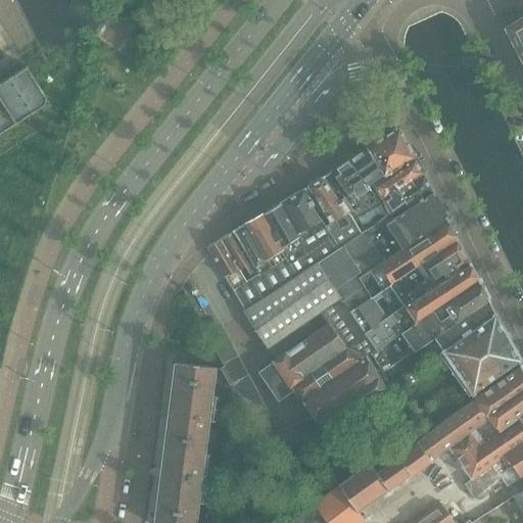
[(115,8),(95,38),(121,55),(141,26),(137,22),(115,8)]
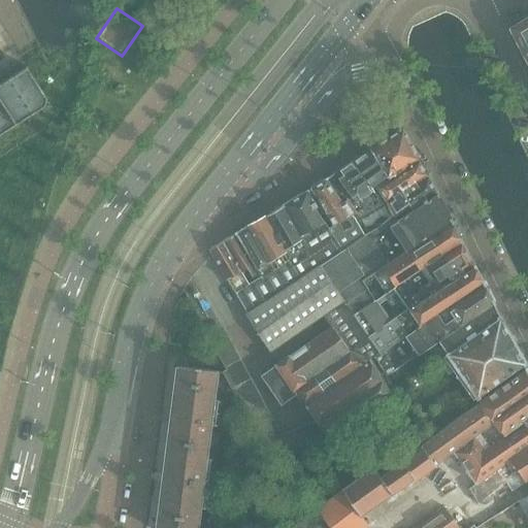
[(513,33),(512,33),(520,51),(527,44),(527,18),(514,28),(514,29),(513,33)]
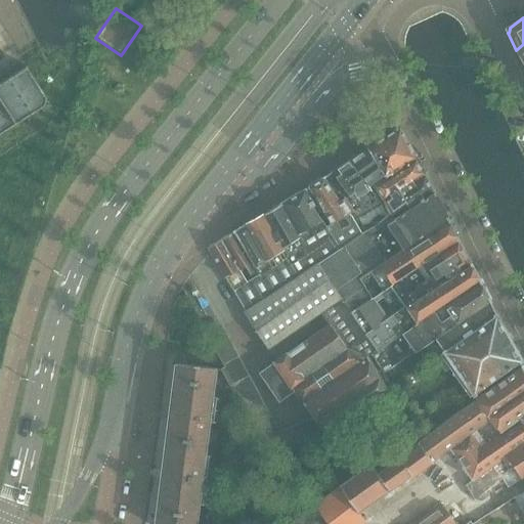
[(0,134),(0,135),(2,134),(2,133),(13,126),(13,127),(15,125),(24,119),(25,120),(27,119),(26,118),(35,113),(37,112),(43,107),(45,99),(41,93),(40,91),(29,74),(26,71),(27,70),(26,68),(24,70),(15,75),(14,75),(12,76),(13,77),(3,82),(1,83),(1,84),(0,84),(0,134)]
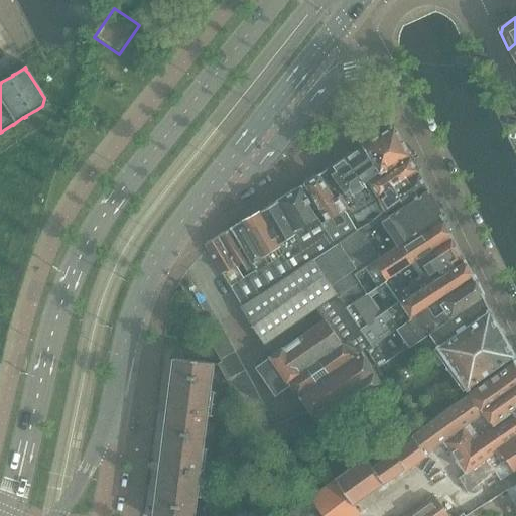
[(393,126),(363,146),(381,175),(409,155),(393,126)]
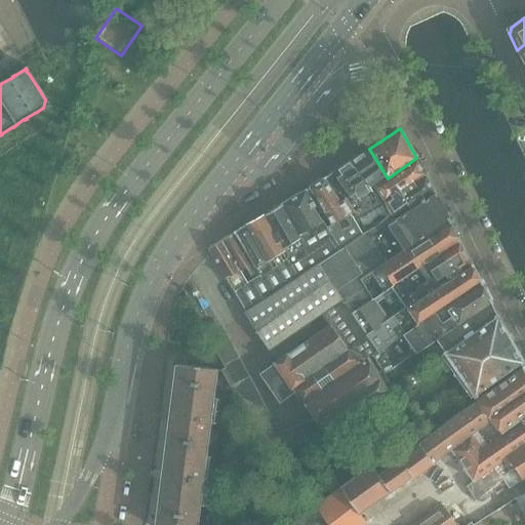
[(369,149),(351,161),(370,191),(388,178),(369,149)]
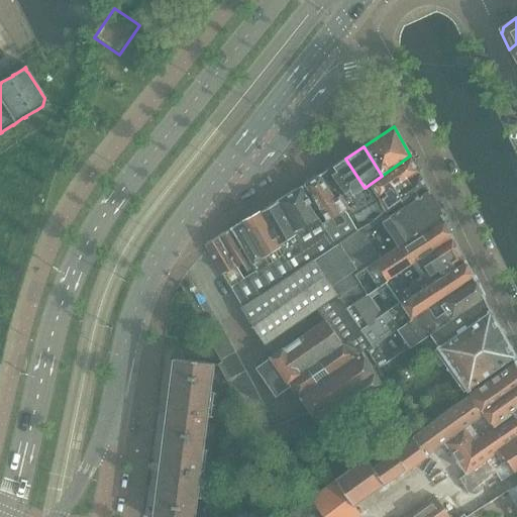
[(394,187),(418,171),(410,156),(382,176),(365,188),(348,200),(355,209),(366,201),(365,200),(368,197),(366,193),(369,191),(383,215),(386,212),(403,201),(394,187)]
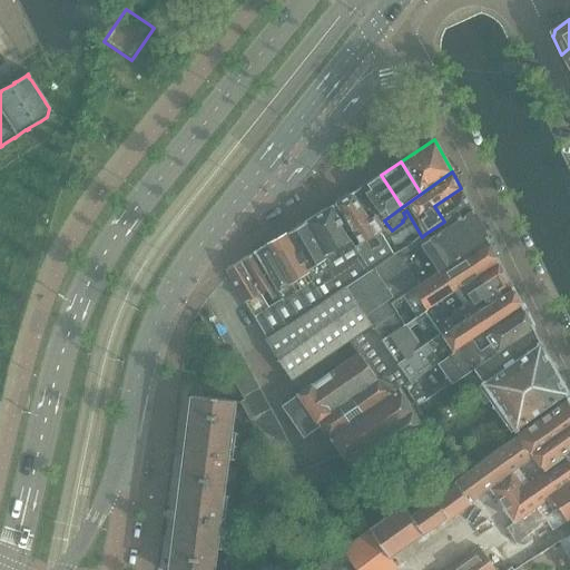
[(381,175),(361,188),(376,209),(384,220),(402,207),(381,175)]
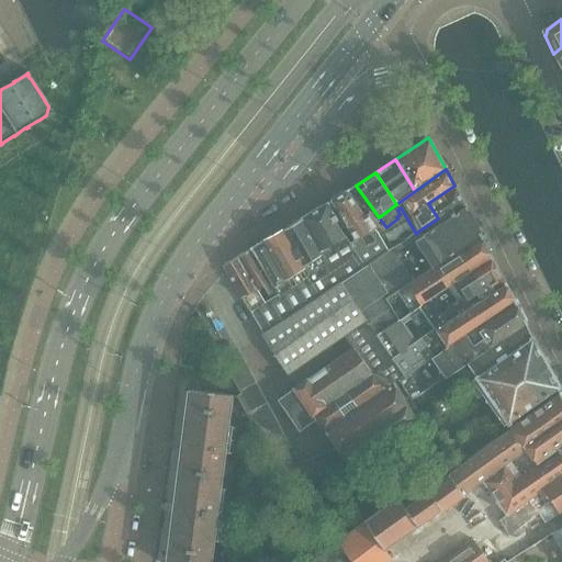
[(356,186),(347,192),(361,213),(371,206),(356,186)]
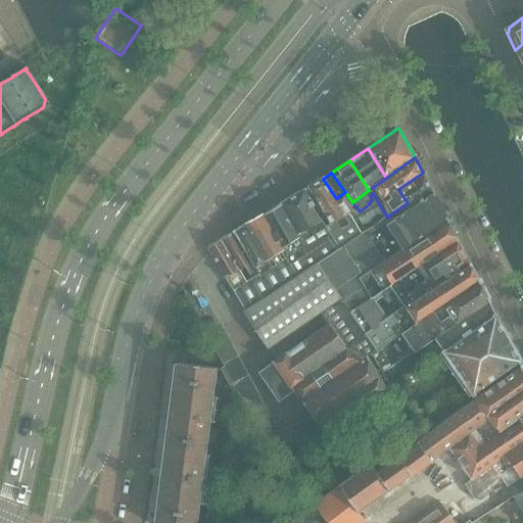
[(423,173),(398,189),(408,203),(430,188),(423,173)]
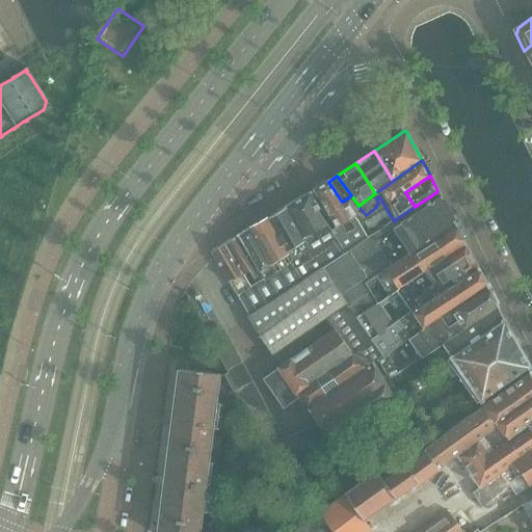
[(328,182),(314,190),(337,229),(331,231),(345,254),(368,238),(355,217),(360,215),(350,202),(345,205),(342,202),(328,182)]
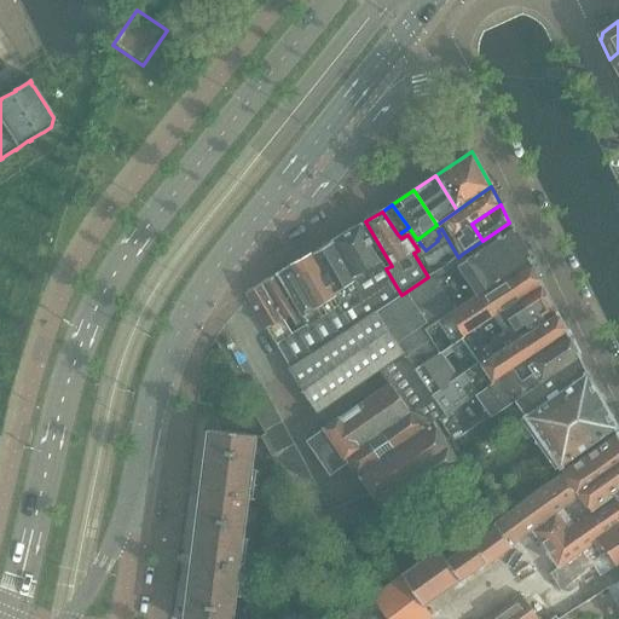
[(401,295),(375,313),(394,343),(422,325),(424,329),(528,260),(509,223),(482,241),(462,254),(458,258),(428,277),(401,295)]
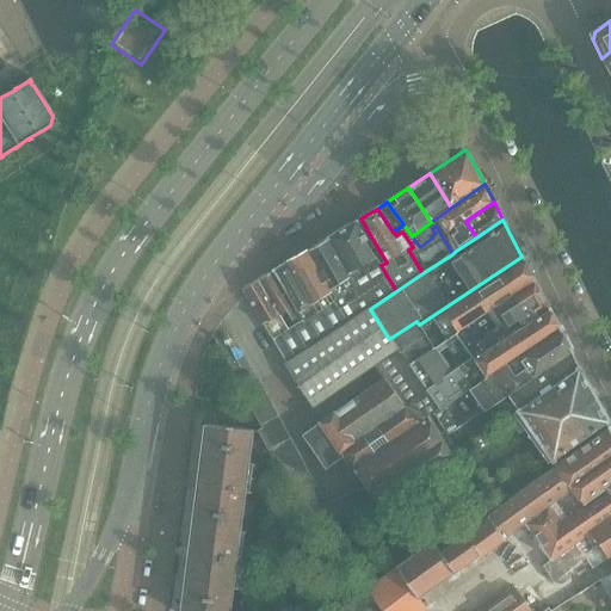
[(272,340),(287,365),(370,309),(396,291),(381,265),(376,258),(365,242),(368,240),(363,234),(364,234),(356,222),(353,223),(326,239),(310,247),(287,263),(272,271),(294,307),(302,321),(295,326),(288,331),(272,340)]
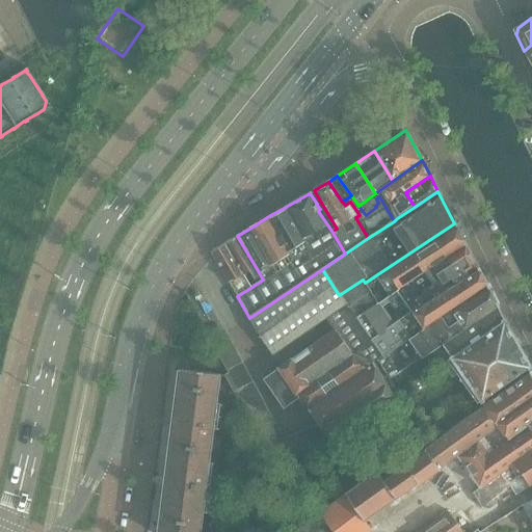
[(380,302),(374,291),(392,281),(398,290),(464,244),(454,223),(365,283),(377,304),(380,302)]
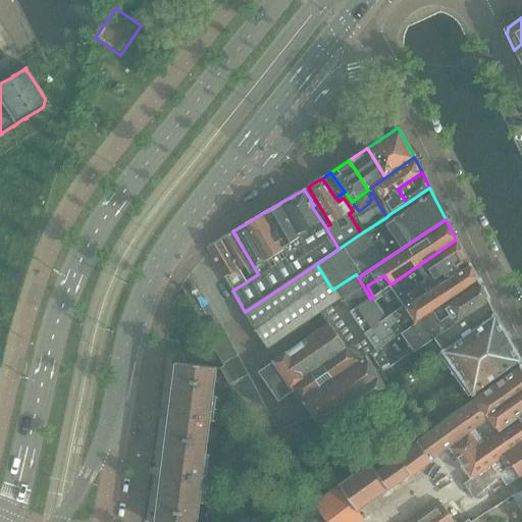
[(232,231),(219,240),(238,270),(239,270),(240,270),(245,267),(252,278),(258,274),(251,262),(232,231)]
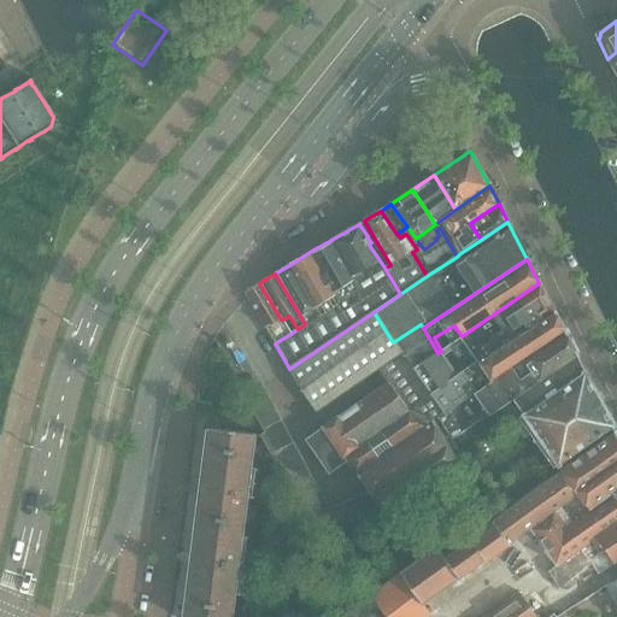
[(259,283),(245,293),(248,298),(265,328),(275,344),(291,334),(283,319),(282,319),(281,319),(259,283)]
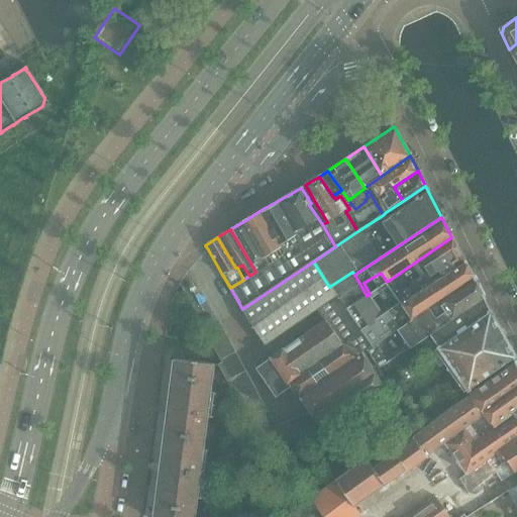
[(367,296),(345,311),(362,333),(463,262),(451,237),(387,282),(370,294),(367,296)]
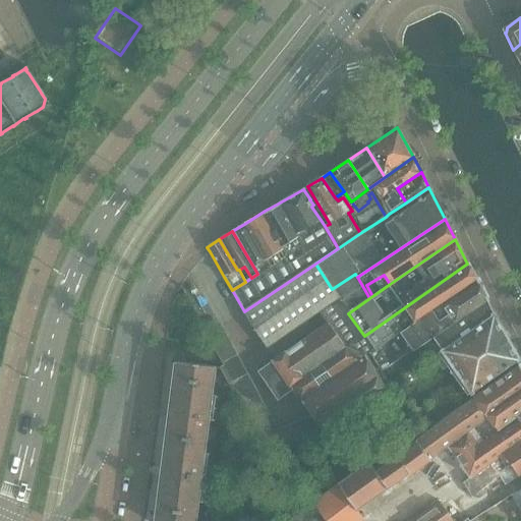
[(272,360),(270,362),(271,363),(269,364),(258,371),(278,400),(292,390),(311,416),(278,430),(221,327),(207,334),(223,365),(220,367),(229,385),(235,395),(266,455),(270,452),(273,458),(325,432),(386,389),(365,355),(373,351),(364,336),(348,313),(369,298),(357,277),(355,274),(332,289),(315,264),(244,311),(265,345),(319,310),(327,324),(300,343),(285,353),(284,352),(272,361),(272,360)]
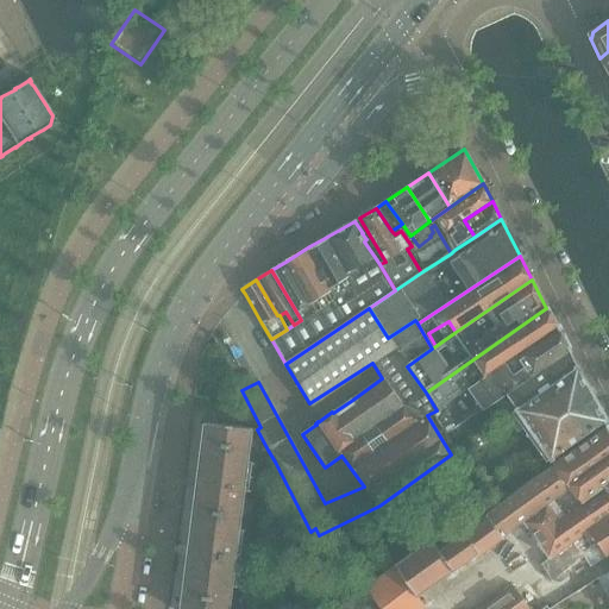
[(489,374),(556,327),(546,308),(426,393),(437,410),(438,409),(439,410),(468,390),(489,374)]
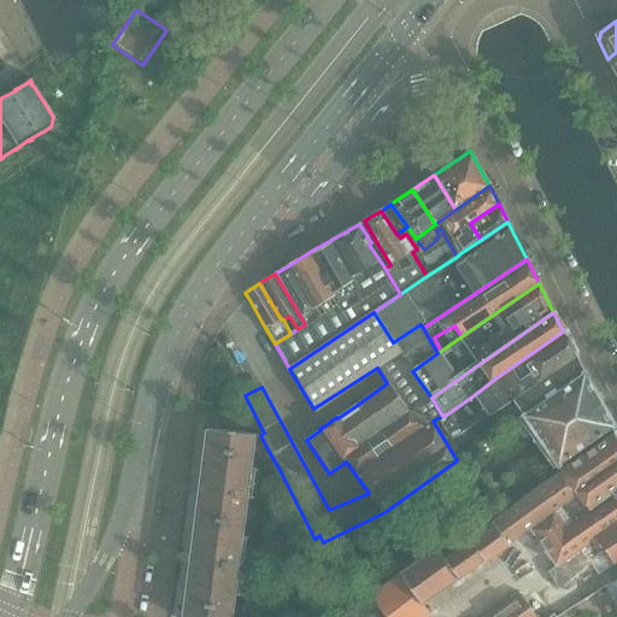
[(495,378),(474,395),(489,417),(511,401),(575,357),(576,356),(563,331),(495,378)]
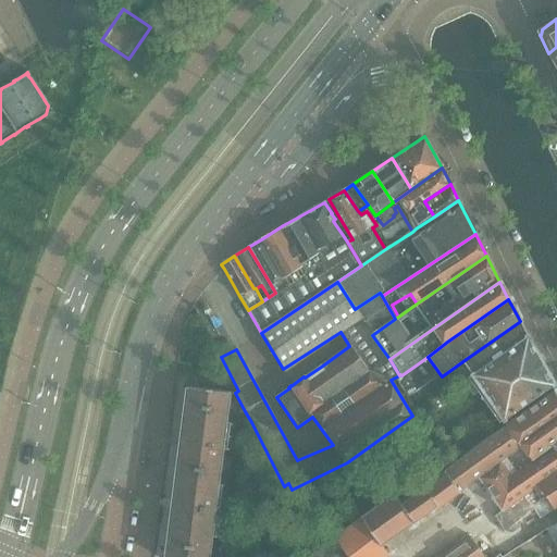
[(519,322),(461,362),(468,371),(471,375),(527,336),(524,333),(519,322)]
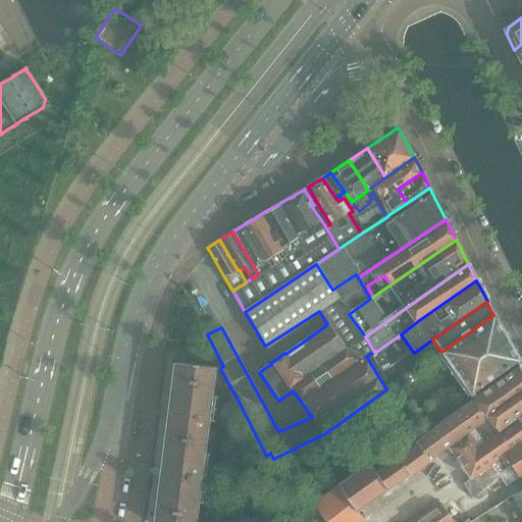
[(518,363),(517,362),(519,361),(493,315),(441,352),(451,367),(471,397),(475,395),(474,393),(518,363)]
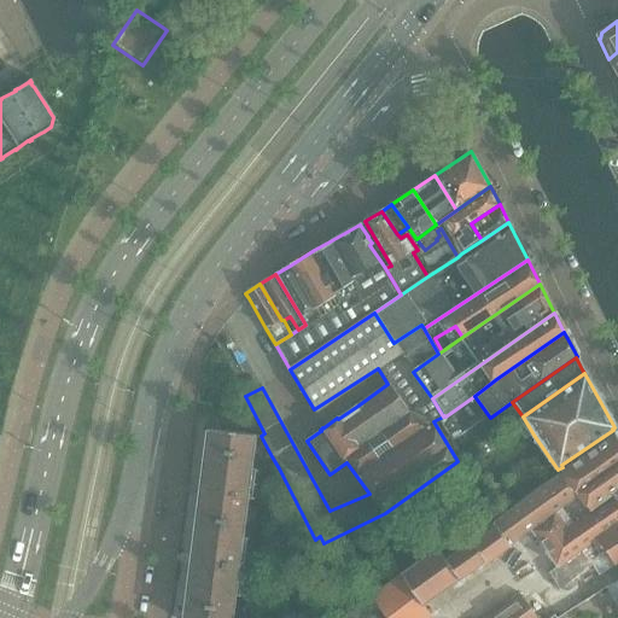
[(208,429),(196,526),(242,532),(254,435),(208,429)]
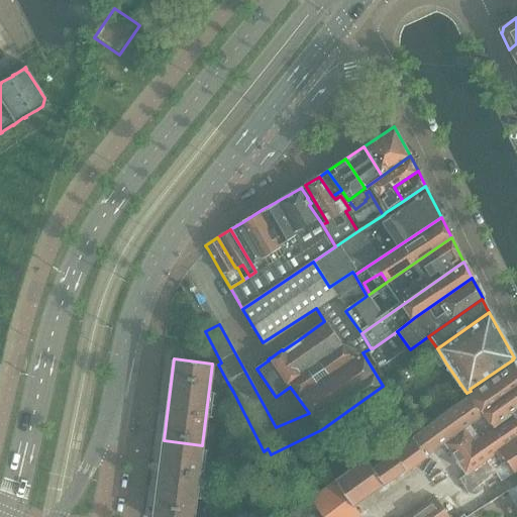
[(334,481),(309,500),(306,502),(286,516),(360,516),(362,516),(353,506),(384,485),(384,486),(405,470),(406,473),(426,456),(434,451),(453,478),(462,472),(444,443),(470,425),(484,415),(489,422),(516,401),(516,367),(515,363),(469,395),(469,396),(412,437),(391,452),(372,467),(366,457),(334,481)]
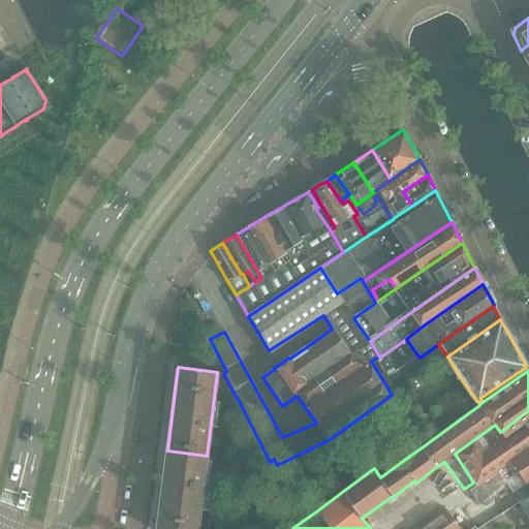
[(480,435),(455,454),(473,483),(476,487),(476,486),(477,487),(528,447),(528,410),(500,432),(503,438),(490,447),(480,435)]
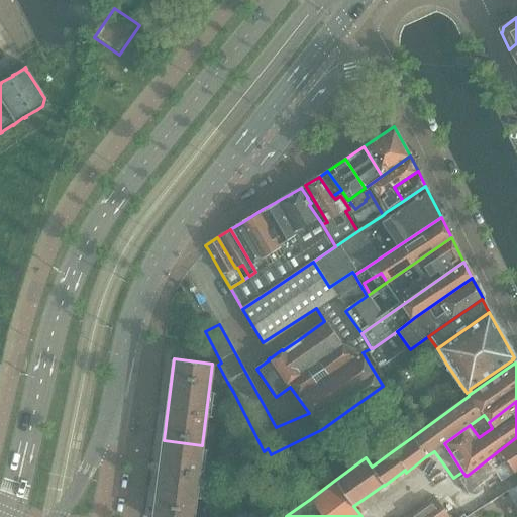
[(466,475),(466,476),(458,480),(469,495),(476,496),(483,490),(480,486),(496,474),(501,483),(516,471),(516,437),(467,476),(466,475)]
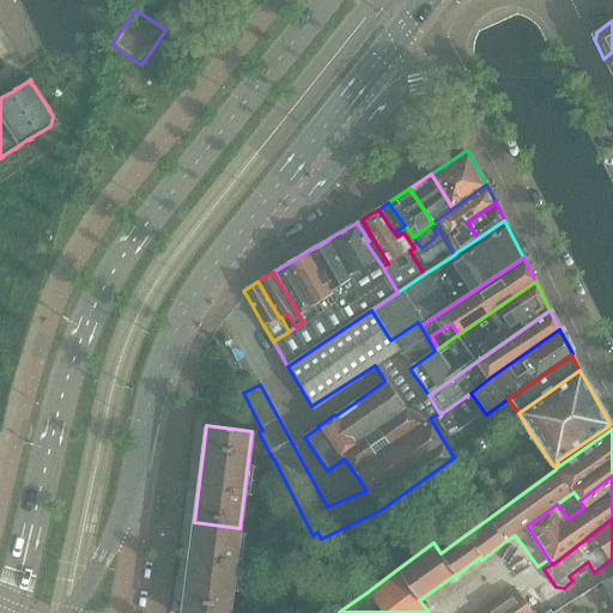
[(194,522),(182,612),(228,612),(240,528),(194,522)]
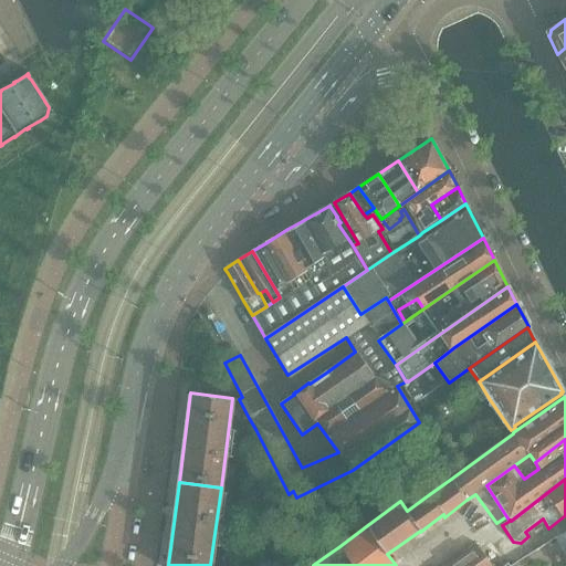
[(565,565),(565,532),(556,538),(565,556),(565,565)]
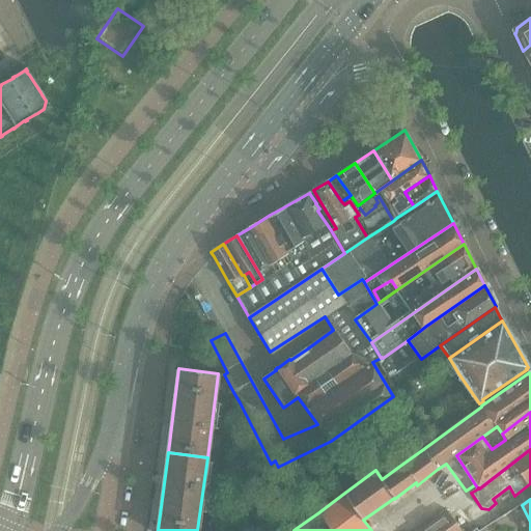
[(462,530),(448,510),(417,530),(462,530)]
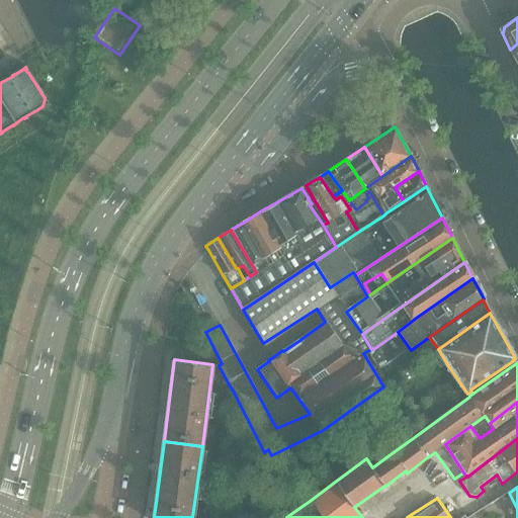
[(206,504),(204,517),(218,517),(220,505),(206,504)]
